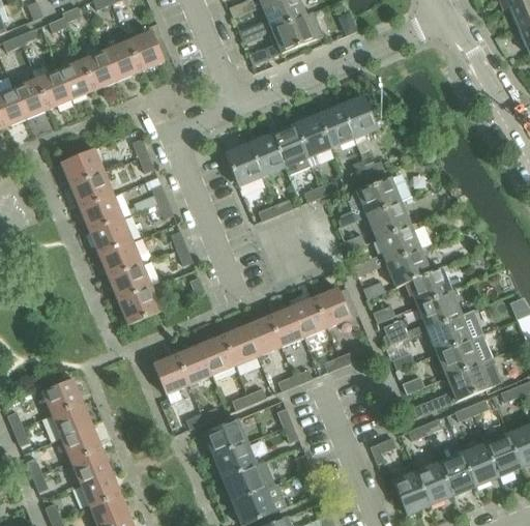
[(33,20),(42,16),(35,0),(26,4),(33,20)]
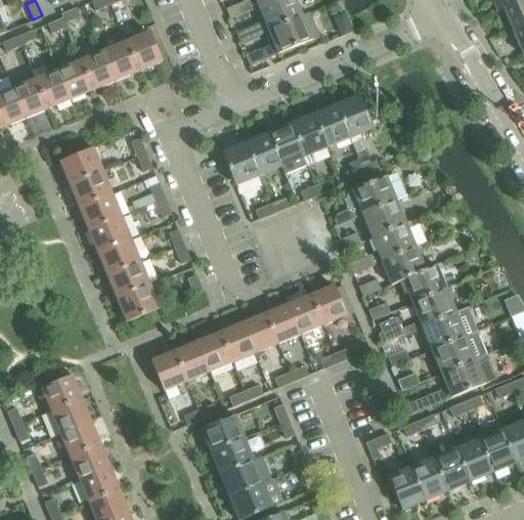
[(231,16),(249,9),(245,0),(242,0),(226,6),(231,16)]
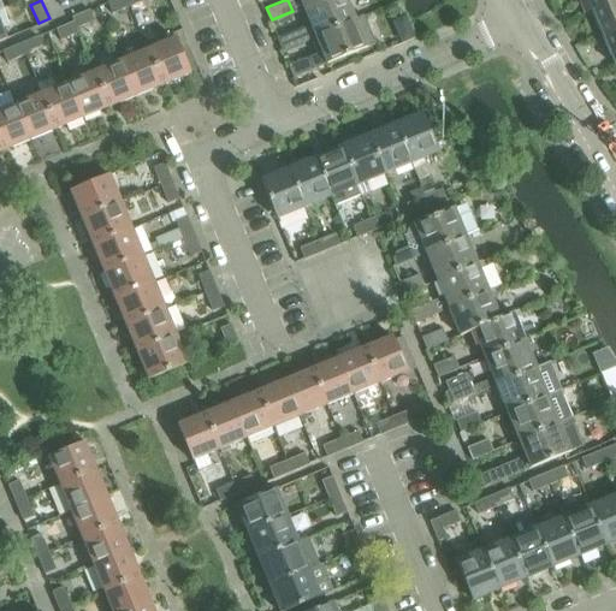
[(304,39),(315,34),(356,18),(356,17),(349,0),(318,0),(304,6),(311,21),(298,25),(304,39)]
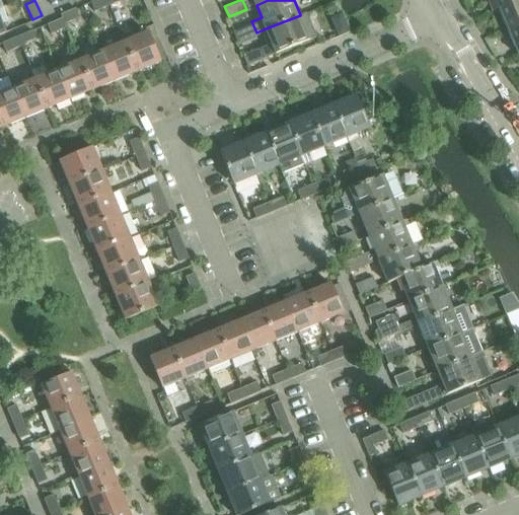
[(495,0),(498,8),(516,0),(495,0)]
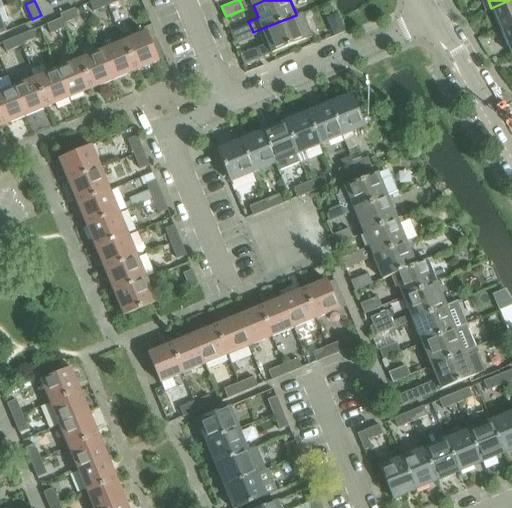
[(509,0),(491,8),(500,30),(511,25),(511,0),(509,0)]
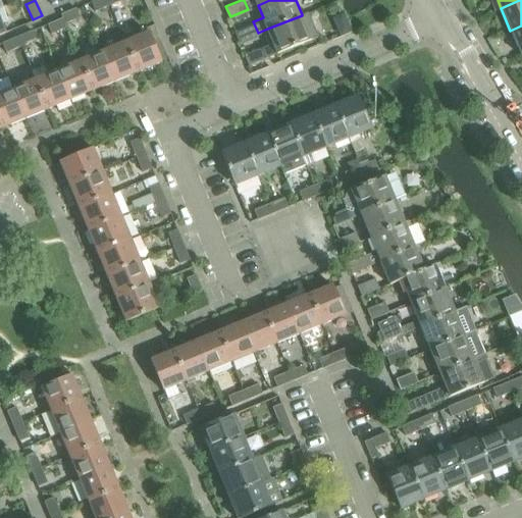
[(61,11),(62,15),(63,15),(65,20),(79,14),(75,6),(61,11)]
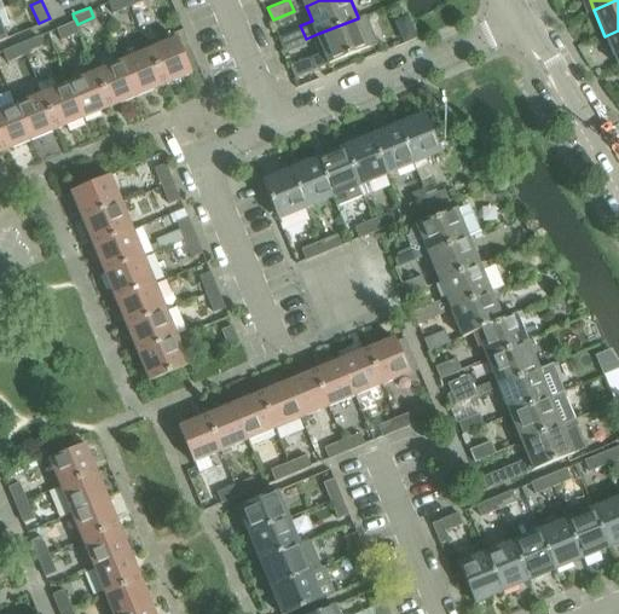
[(363,16),(358,17),(358,18),(317,34),(329,62),(369,45),(359,22),(365,21),(363,16)]
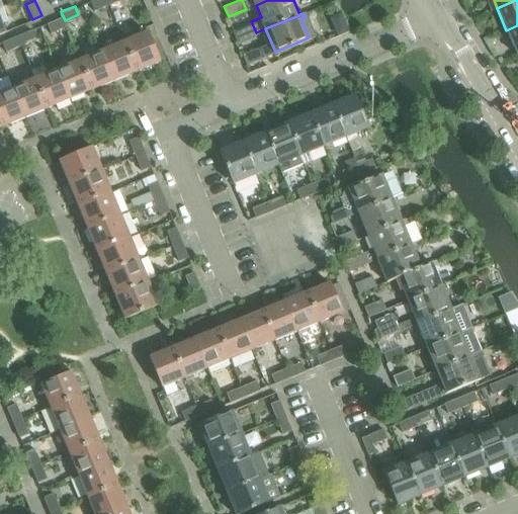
[(64,20),(65,20),(63,15),(62,15),(47,22),(50,30),(66,24),(64,20)]
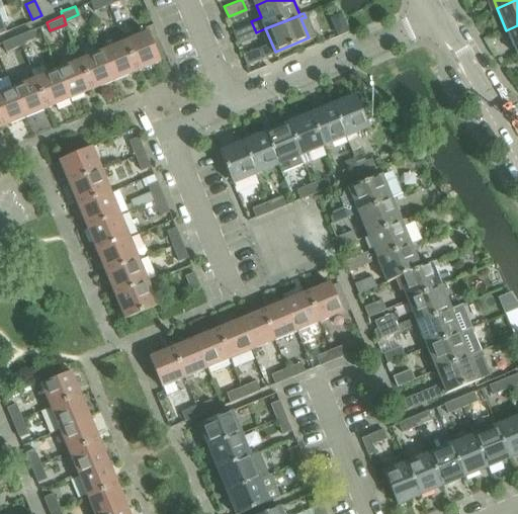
[(345,20),(334,25),(338,35),(349,30),(345,20)]
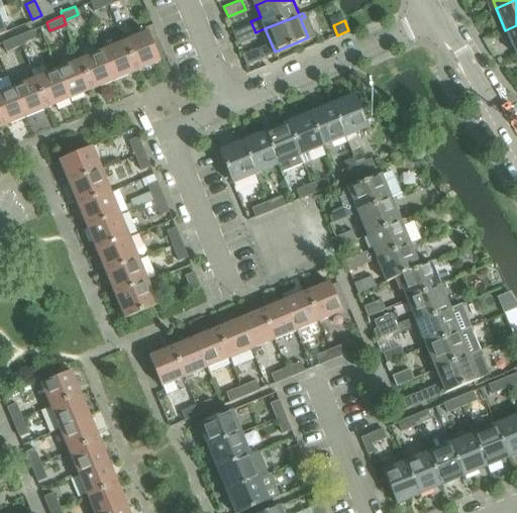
[(250,21),(233,28),(237,39),(255,32),(250,21)]
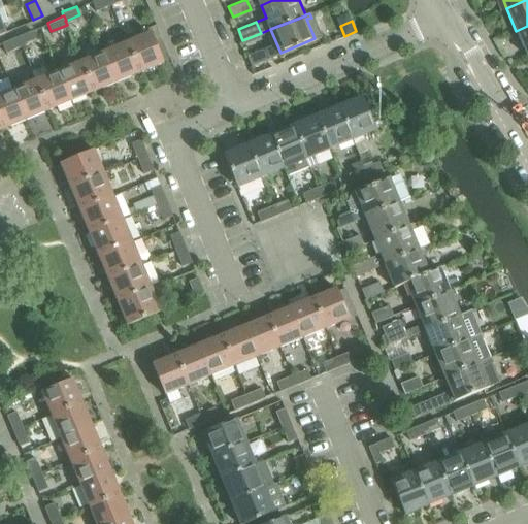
[(527,26),(516,31),(526,54),(527,53),(527,26)]
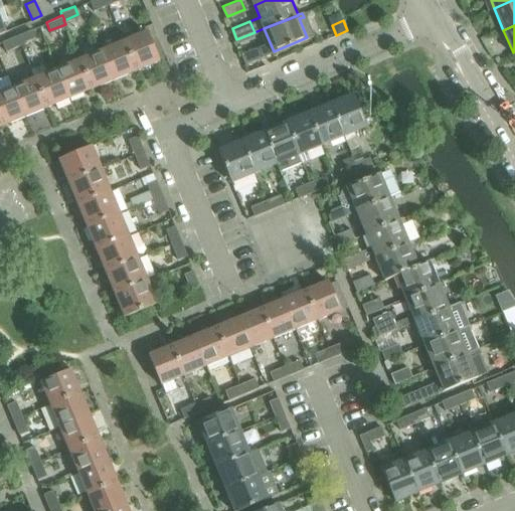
[(31,27),(17,33),(21,42),(35,36),(31,27)]
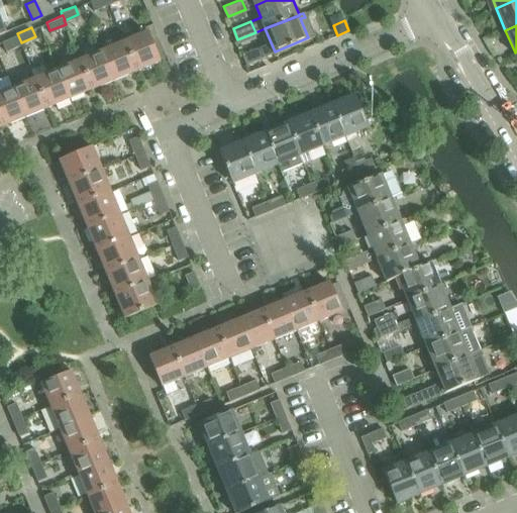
[(147,29),(125,38),(137,69),(160,60),(147,29)]
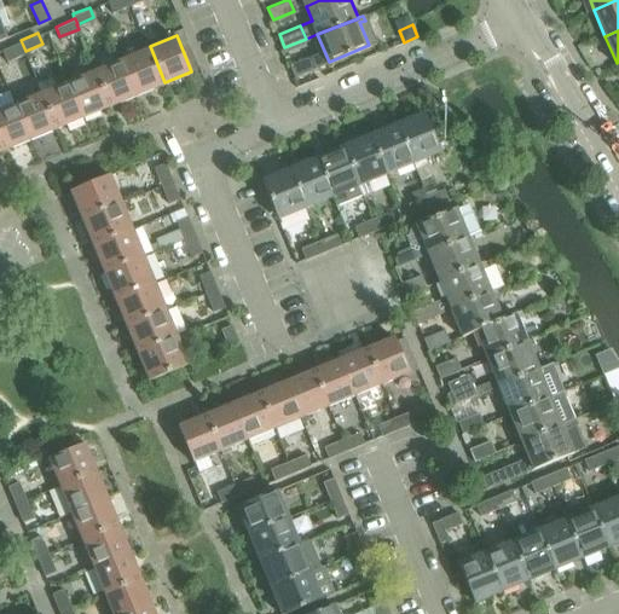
[(6,59),(25,51),(21,40),(1,48),(6,59)]
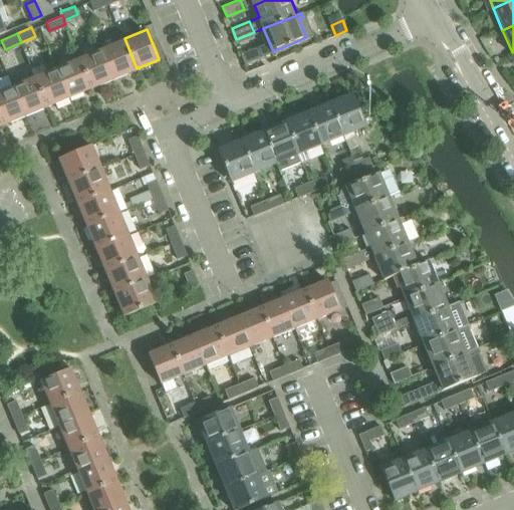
[(124,38),(101,47),(114,77),(137,68),(124,38)]
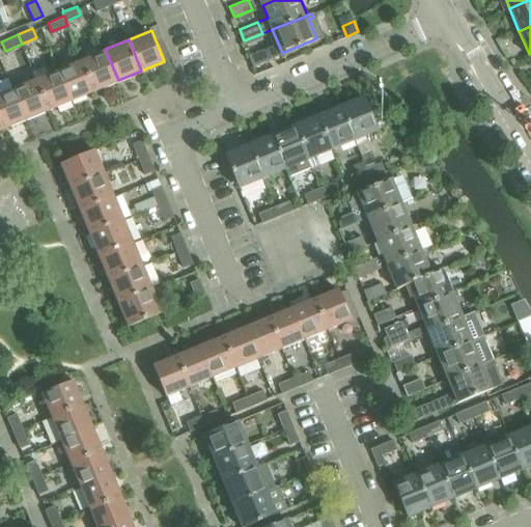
[(254,64),(272,57),(268,48),(250,55),(254,64)]
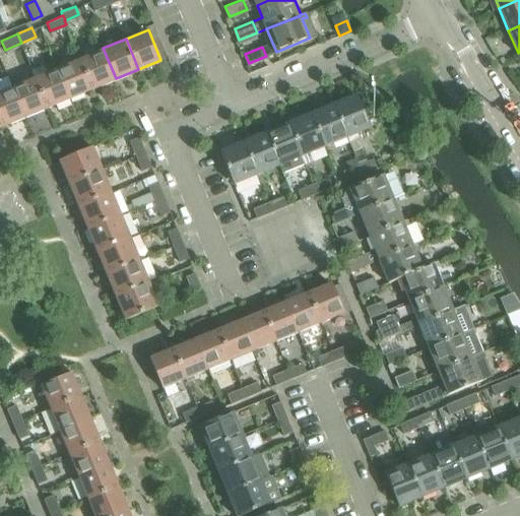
[(103,48),(80,57),(92,88),(116,78),(103,48)]
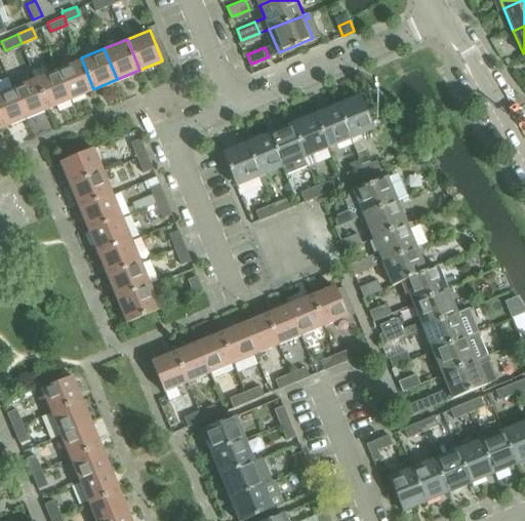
[(81,57),(57,67),(71,98),(93,89),(81,57)]
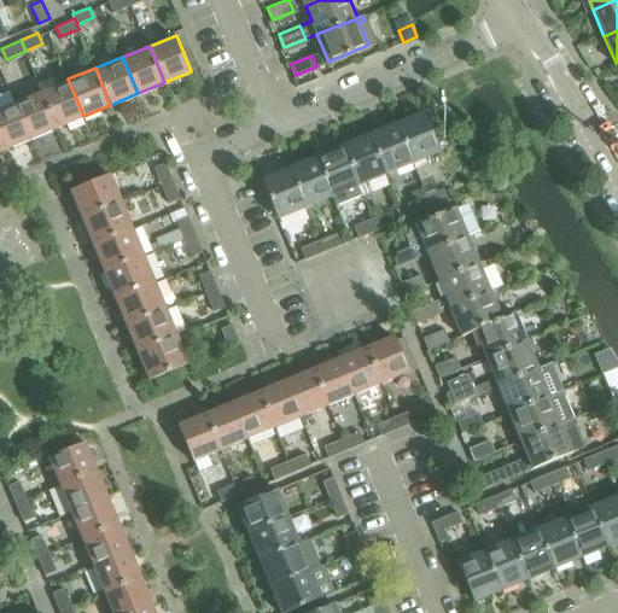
[(52,75),(38,81),(41,91),(56,127),(83,116),(68,79),(56,85),(52,75)]
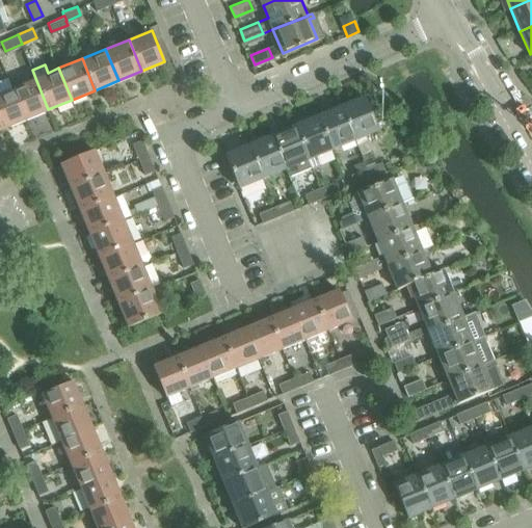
[(35,78),(11,87),(25,119),(48,109),(35,78)]
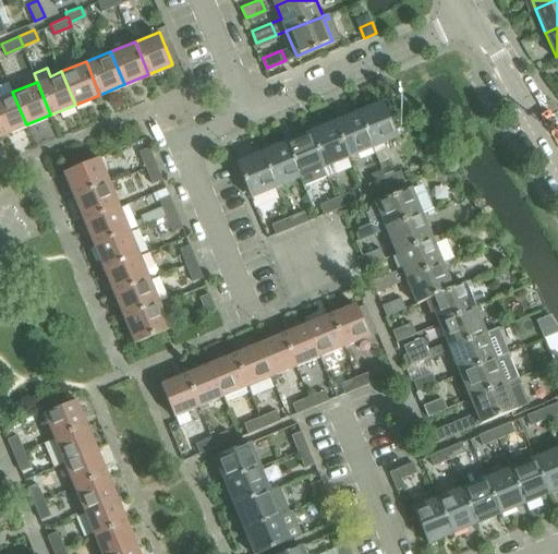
[(12,92),(0,96),(0,130),(1,134),(26,124),(12,92)]
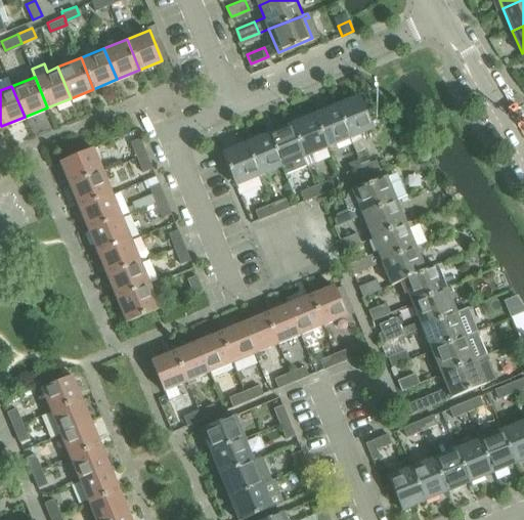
[(359,94),(337,104),(350,137),(373,127),(359,94)]
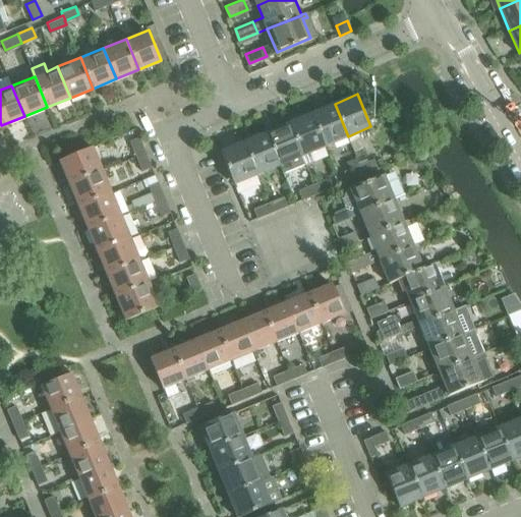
[(335,104),(311,113),(326,146),(348,136),(335,104)]
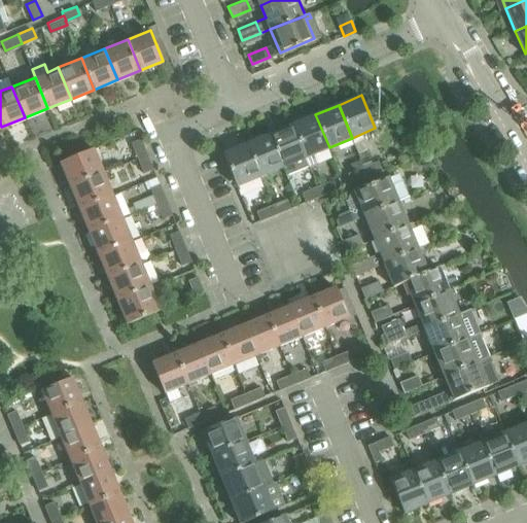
[(315,114),(292,124),(306,157),(329,147),(315,114)]
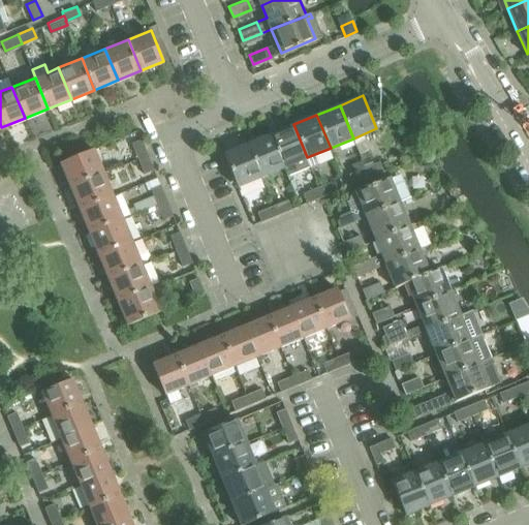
[(293,124),(271,133),(284,166),(287,174),(310,164),(307,157),(293,124)]
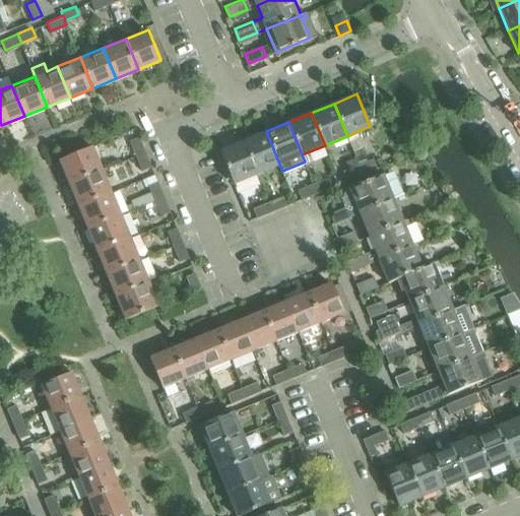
[(266,131),(244,140),(257,174),(279,164),(266,131)]
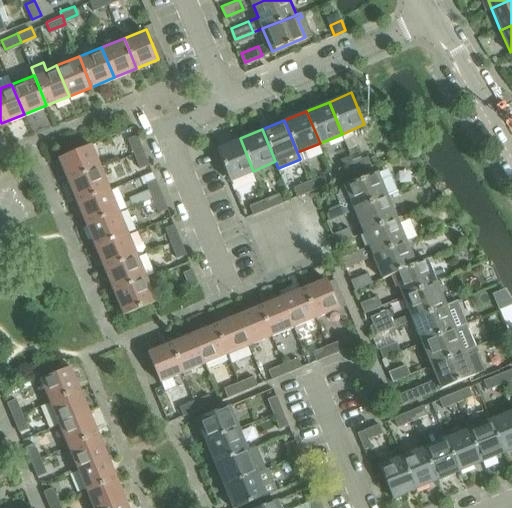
[(136,132),(127,136),(133,151),(142,147),(136,132)]
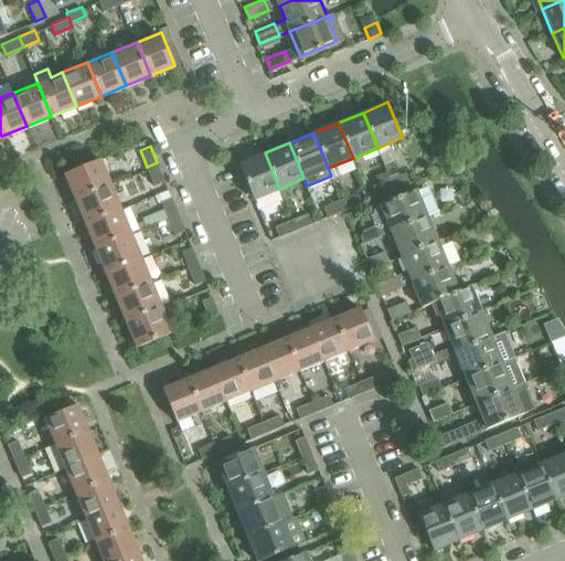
[(255,199),(279,189),(265,152),(241,163),(255,199)]
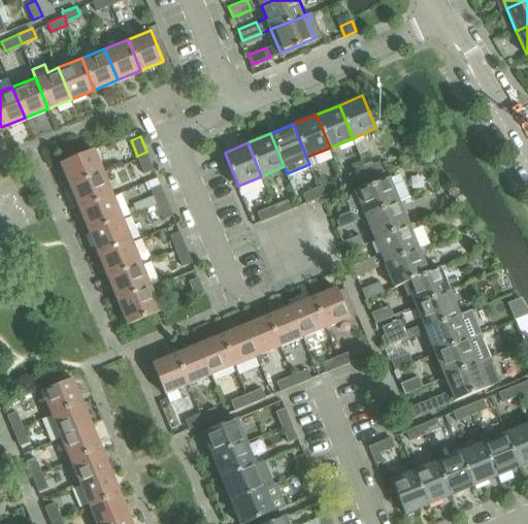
[(94,149),(60,162),(69,184),(102,170),(94,149)]
